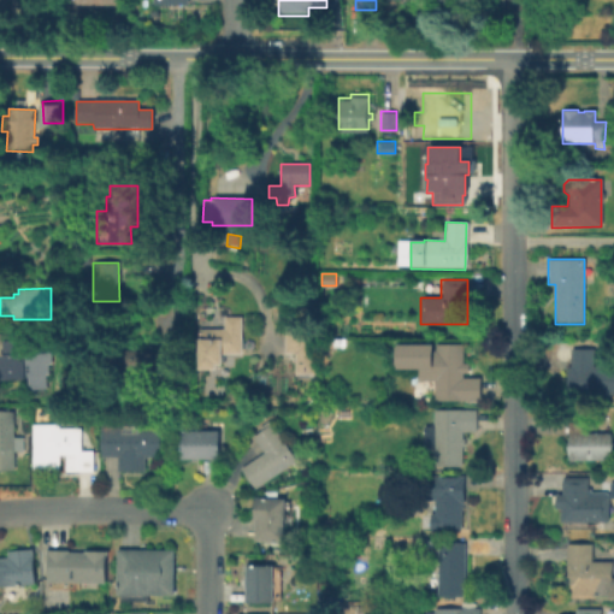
[(242,317),(242,355),(224,355),(224,366),(218,366),(218,371),(200,371),(200,341),(202,341),(202,331),(225,330),(224,318),(242,317)]
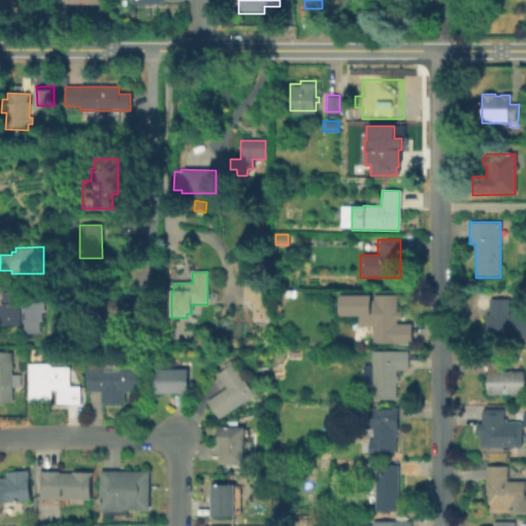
[(269,284),(269,322),(253,322),(252,303),(243,303),(243,284),(269,284)]
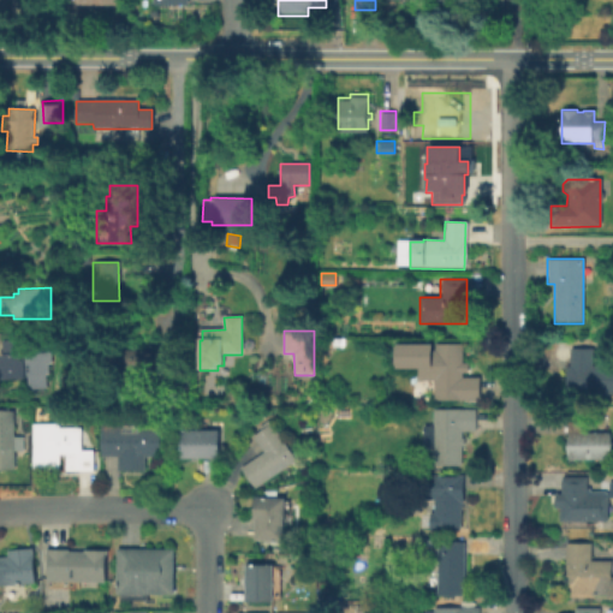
[(27,339),(28,355),(51,352),(52,363),(48,364),(49,375),(46,375),(47,390),(29,391),(28,378),(27,378),(27,380),(1,382),(0,370),(0,357),(3,356),(1,343),(27,339)]
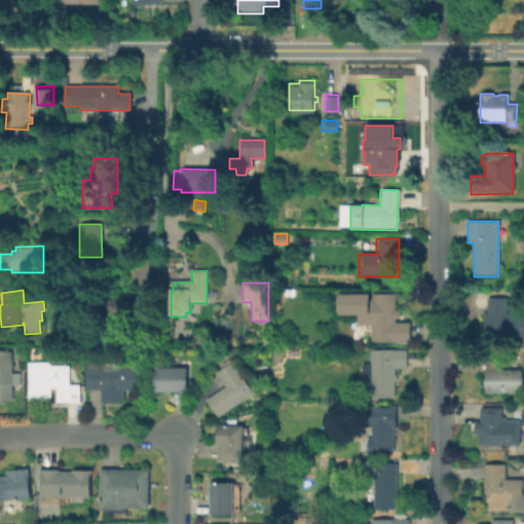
[(370,291),(370,298),(371,298),(371,293),(396,293),(395,308),(400,308),(400,317),(395,317),(395,321),(411,321),(411,340),(371,340),(371,324),(358,324),(358,311),(340,311),(340,290),(370,291)]
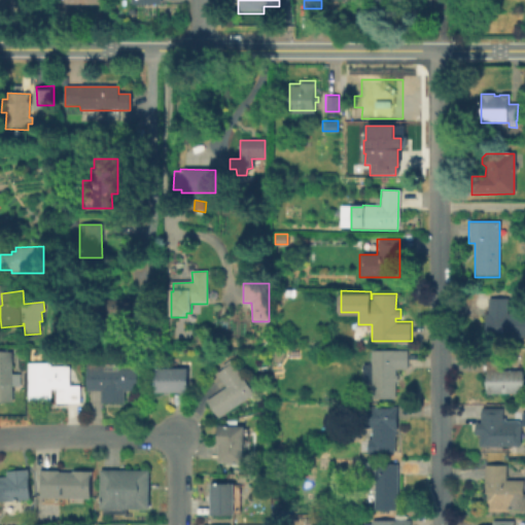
[(524,314),(524,338),(485,339),(484,314),(488,314),(487,299),(506,299),(506,314),(524,314)]
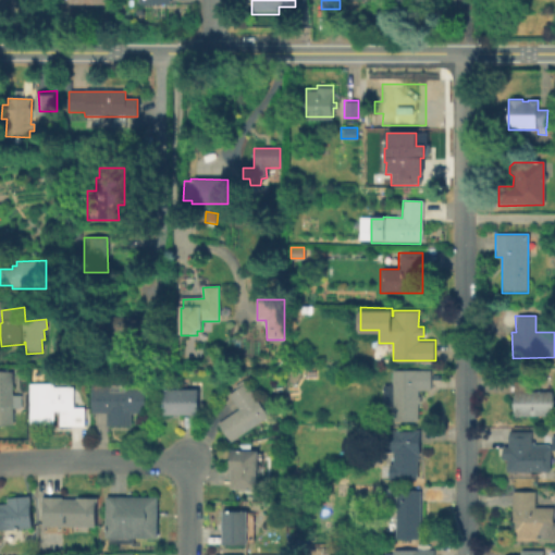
[(551,392),(551,417),(514,418),(514,375),(525,375),(525,369),(531,369),(531,392),(551,392)]
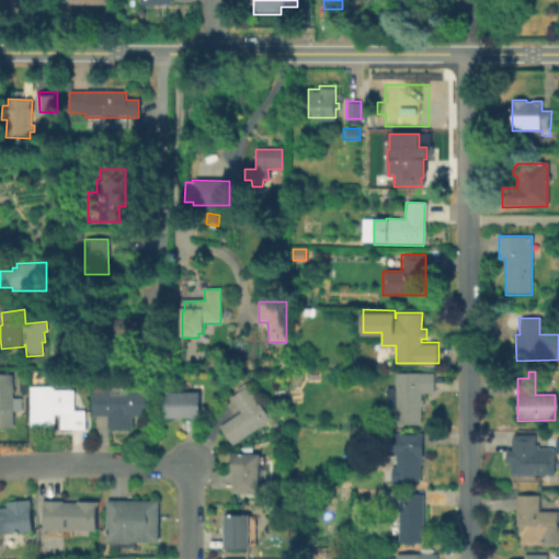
[(433,374),(433,395),(420,395),(420,425),(395,425),(394,374),(433,374)]
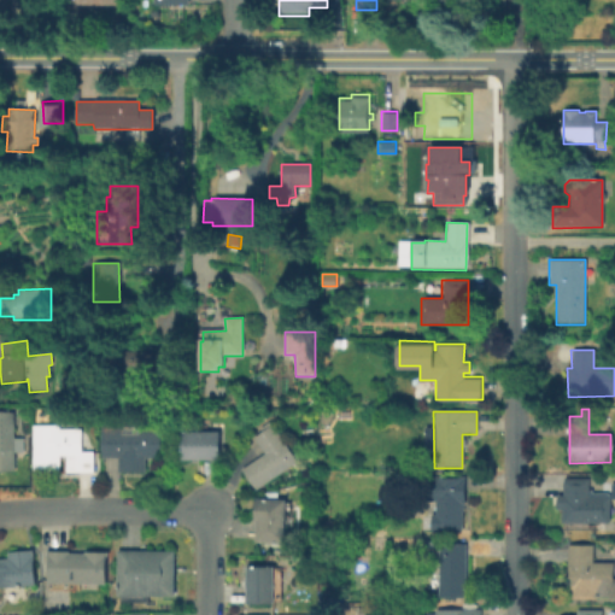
[(0,414),(13,414),(15,472),(0,472),(0,414)]
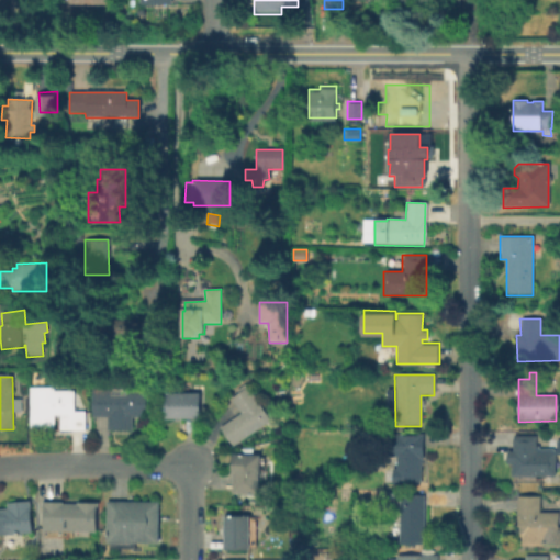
[(85,413),(85,430),(60,430),(60,416),(54,415),(54,429),(31,429),(30,389),(51,388),(53,392),(74,392),(74,413),(85,413)]
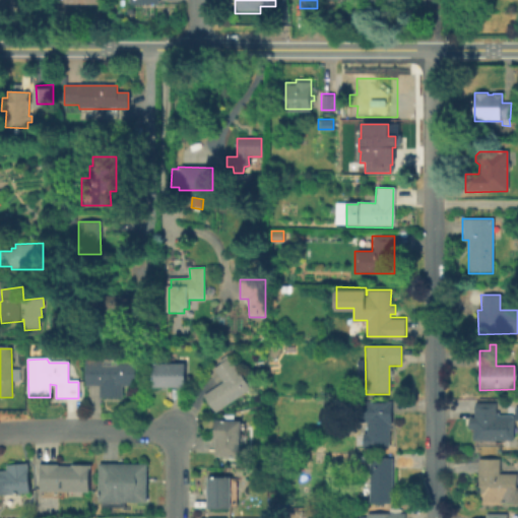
[(249,389),(213,414),(201,396),(220,383),(211,369),(228,359),(249,389)]
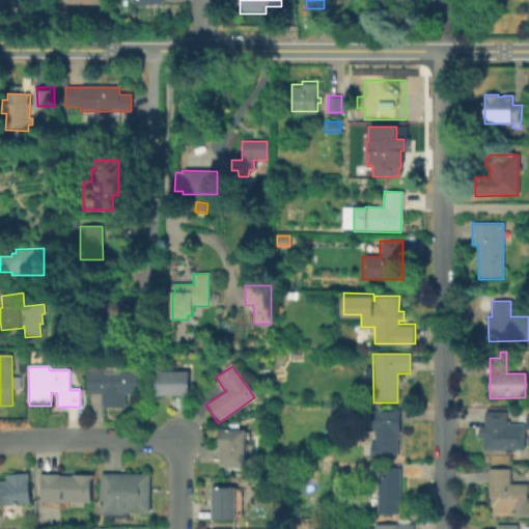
[(138,370),(138,393),(124,393),(126,408),(101,407),(101,395),(87,395),(87,367),(123,367),(123,370),(138,370)]
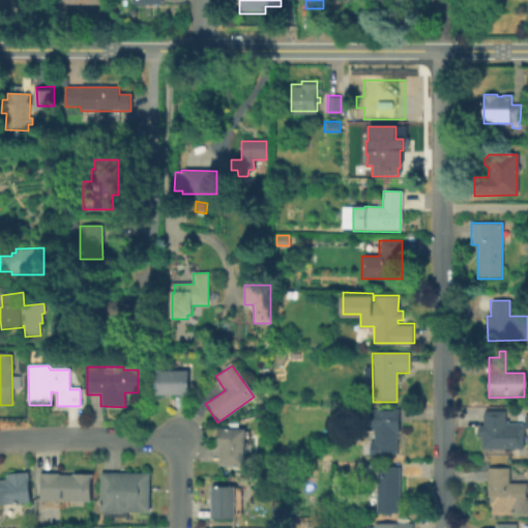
[(188,371),(188,396),(154,396),(154,372),(188,371)]
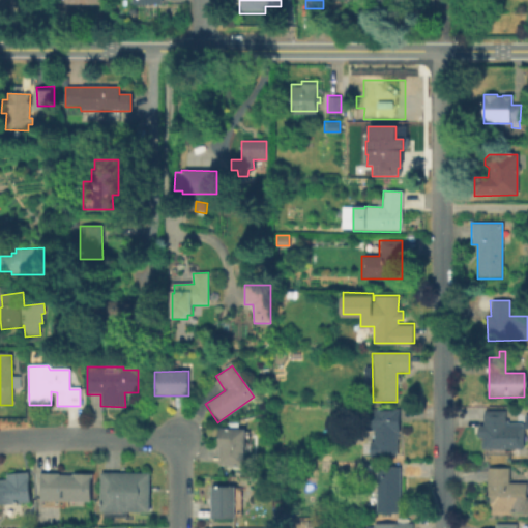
[(398,411),(398,434),(396,434),(396,458),(373,458),(373,441),(364,441),(363,412),(373,412),(373,411),(398,411)]
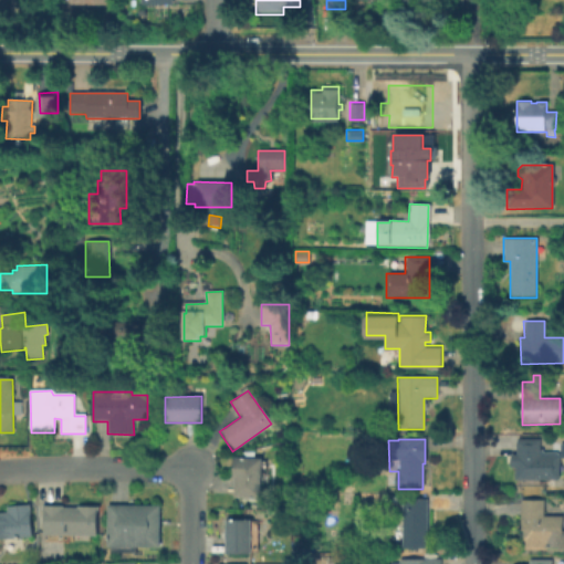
[(559,456),(559,482),(515,482),(515,440),(540,440),(540,456),(559,456)]
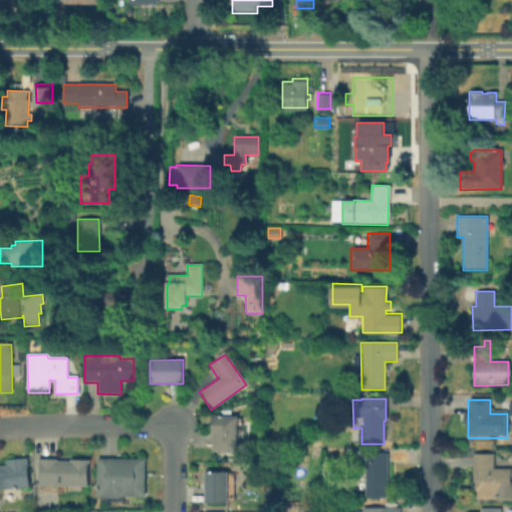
[(219,416),(237,417),(235,453),(212,452),(212,436),(210,435),(211,416),(219,416)]
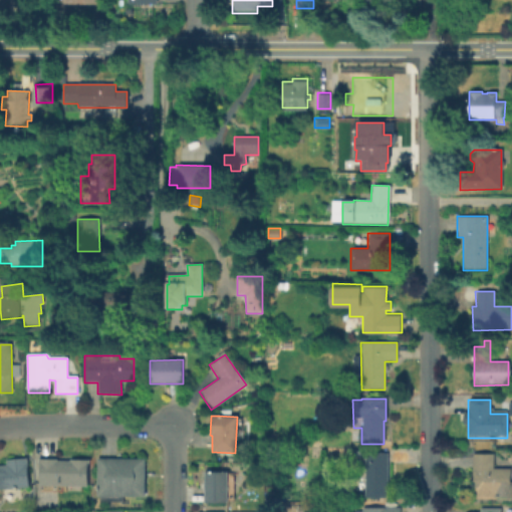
[(387,498),(387,499),(364,499),(364,453),(387,453),(387,498)]
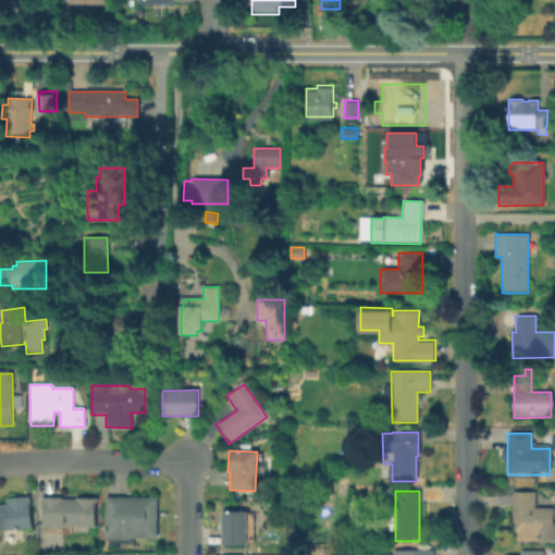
[(553,508),(553,532),(537,533),(537,541),(516,541),(516,533),(514,533),(514,523),(510,523),(510,492),(534,492),(534,508),(553,508)]
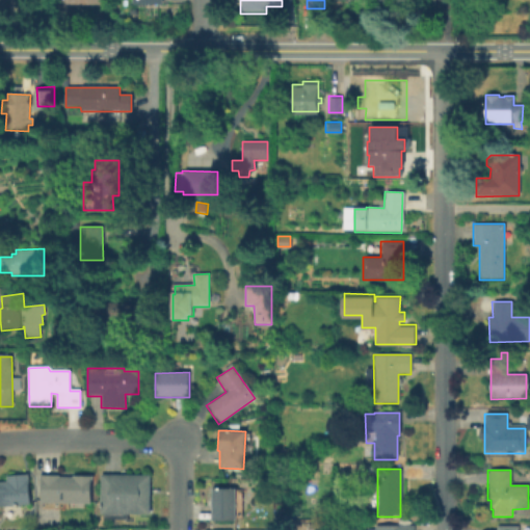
[(30,503),(0,505),(0,480),(7,480),(7,474),(28,473),(30,503)]
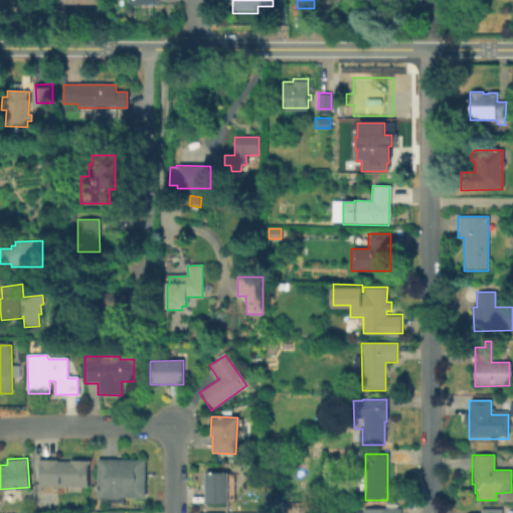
[(145,460),(145,498),(97,498),(98,459),(145,460)]
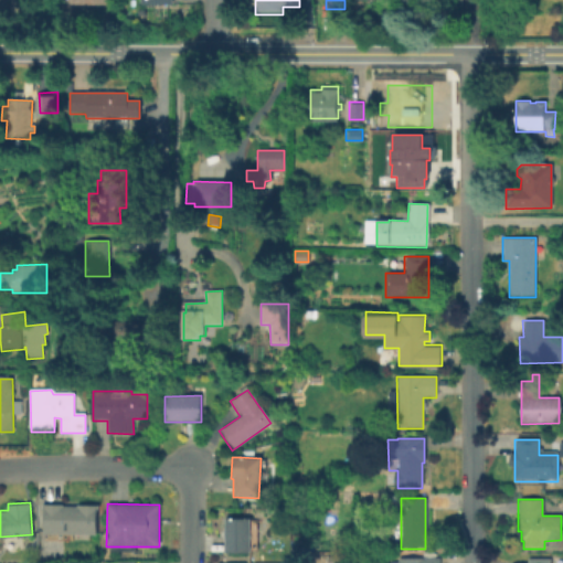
[(97,506),(96,534),(43,534),(45,505),(52,505),(97,506)]
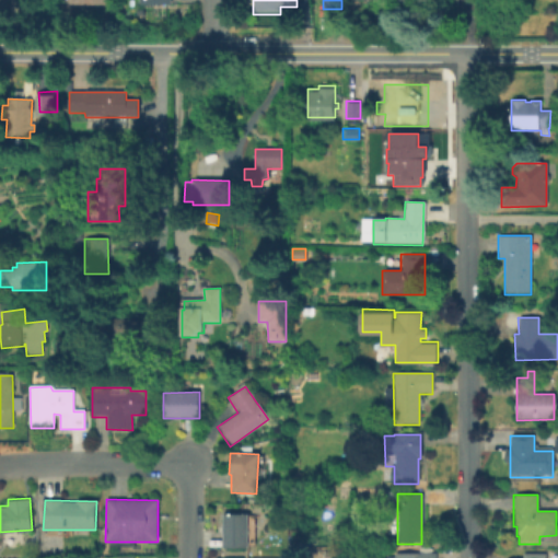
[(247,515),(247,549),(222,549),(222,515),(247,515)]
